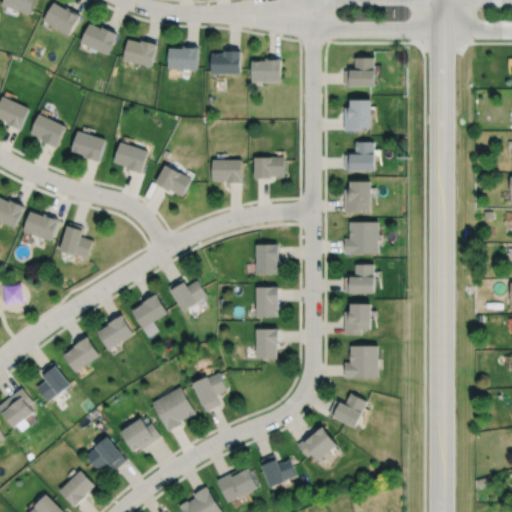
[(4,0),(3,4),(31,13),(35,0),(4,0)]
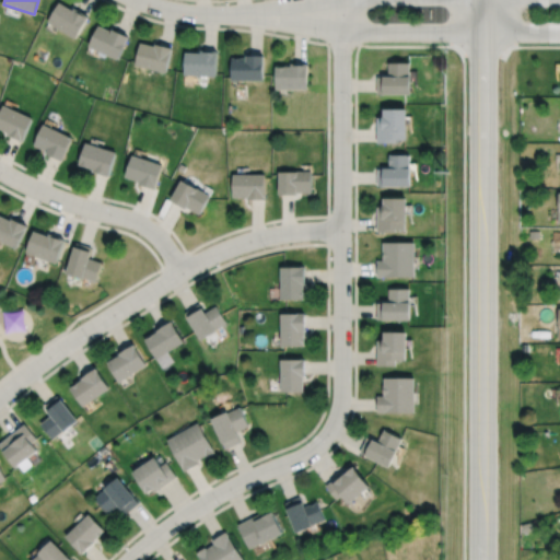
[(48,21),(76,37),(88,16),(74,8),(73,10),(59,1),(48,21)]
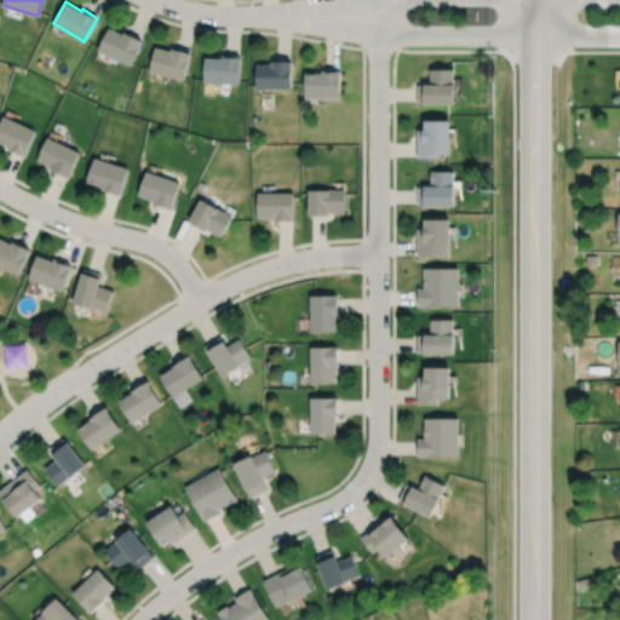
[(98,51),(131,65),(142,40),(125,33),(124,34),(109,27),(98,51)]
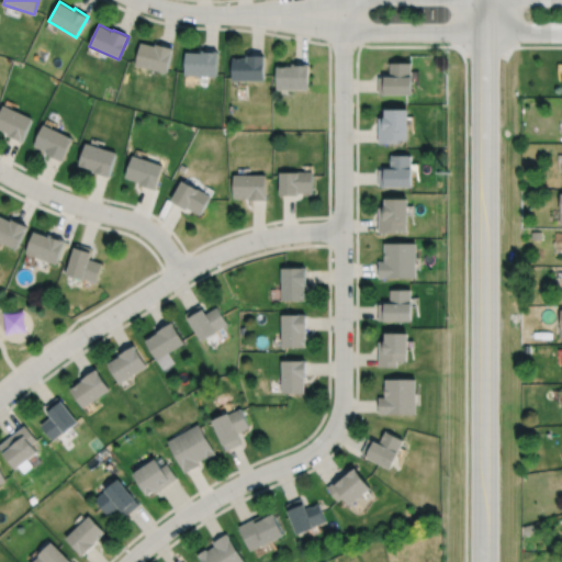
[(135,65),(168,72),(173,48),(156,44),(156,46),(141,43),(135,65)]
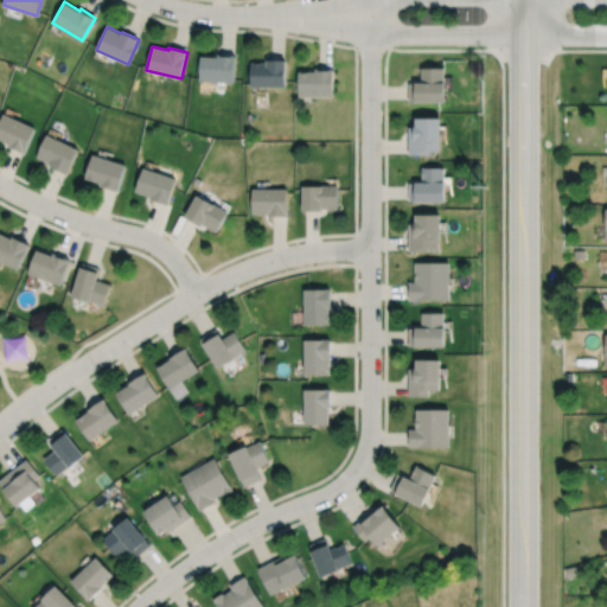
[(200,56),(199,81),(235,82),(236,55),(217,53),(217,56),(200,56)]
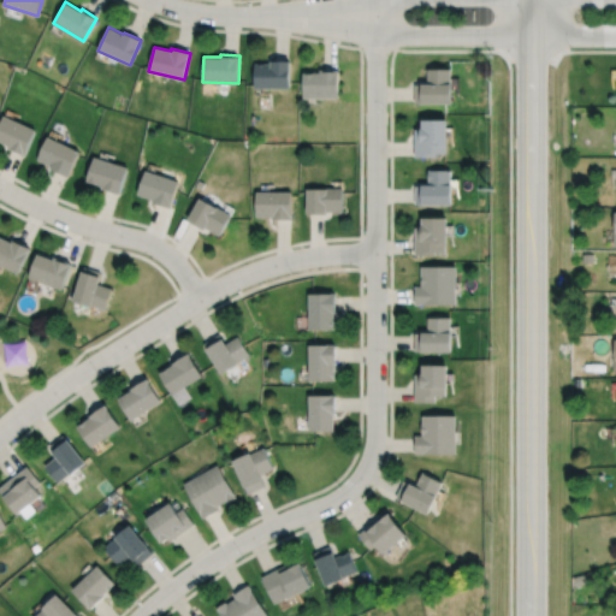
[(255,88),(290,88),(290,61),(271,60),(271,63),(255,63),(255,88)]
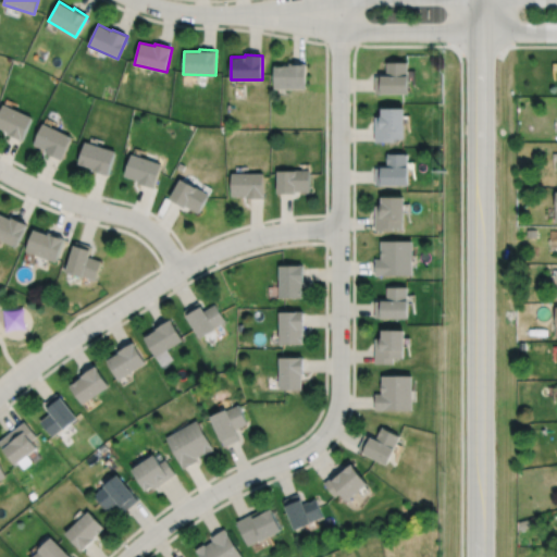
[(375,94),(409,94),(409,75),(408,75),(408,62),(387,62),(387,75),(375,75),(375,94)]
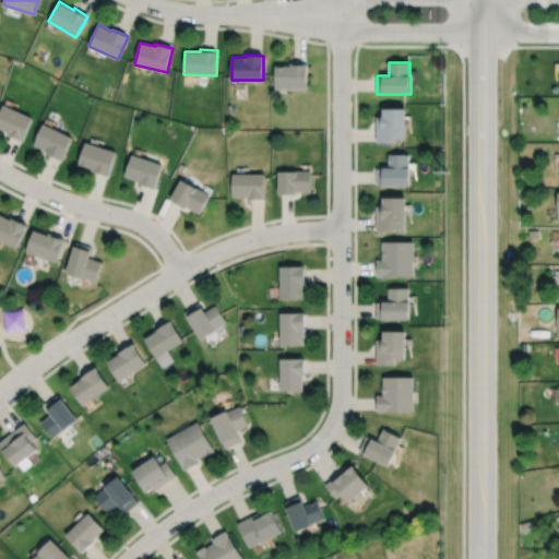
[(275,66),(275,87),(307,87),(307,63),(290,63),(290,66),(275,66)]
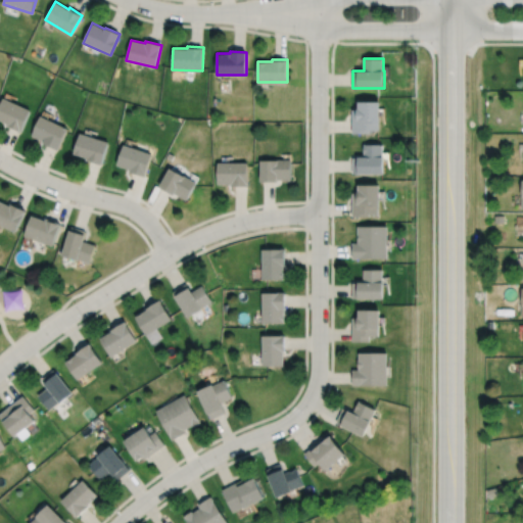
[(0,105),(0,120),(8,124),(8,125),(20,131),(30,110),(3,98),(0,105)]
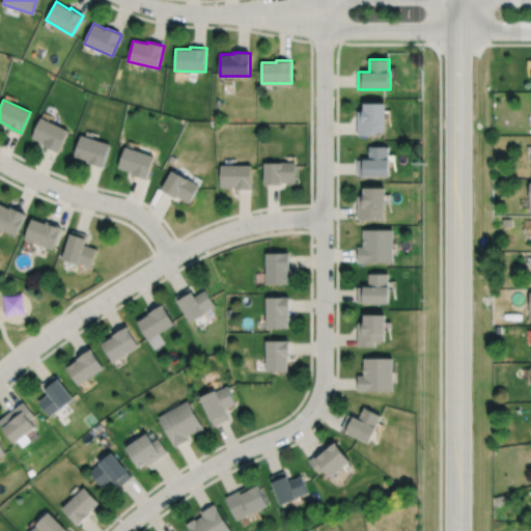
[(358,135),(375,135),(375,133),(385,132),(385,124),(386,124),(386,103),(365,104),(365,111),(364,111),(364,112),(358,112),(358,135)]
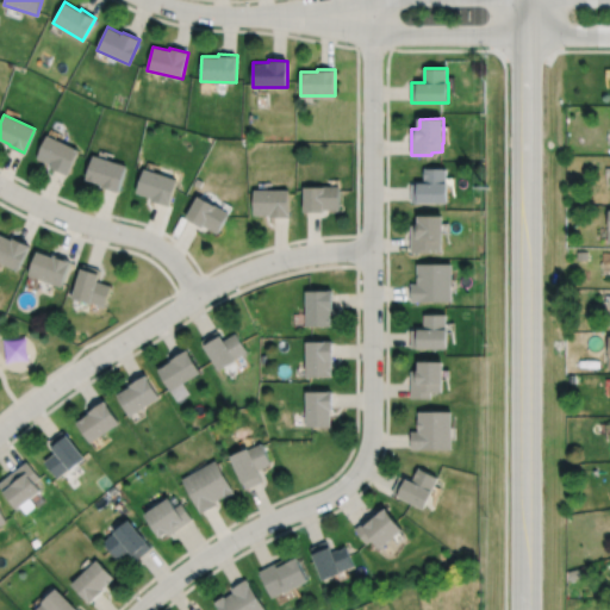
[(37,157),(51,165),(50,166),(68,174),(79,150),(47,135),(37,157)]
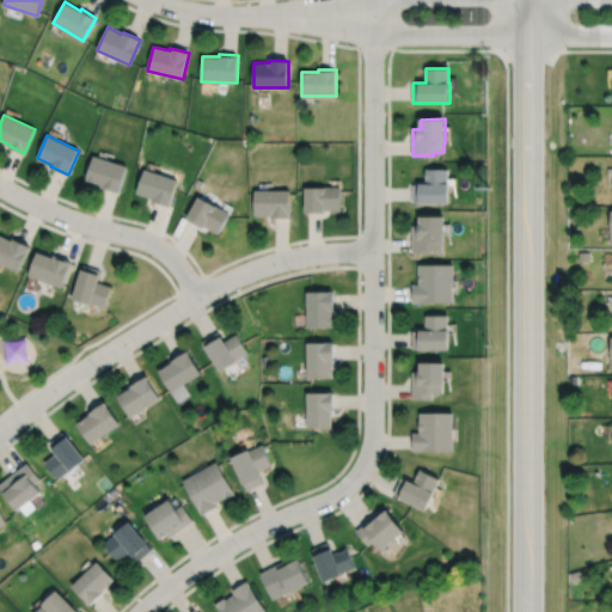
[(86,179),(103,185),(102,187),(118,191),(127,166),(93,155),(86,179)]
